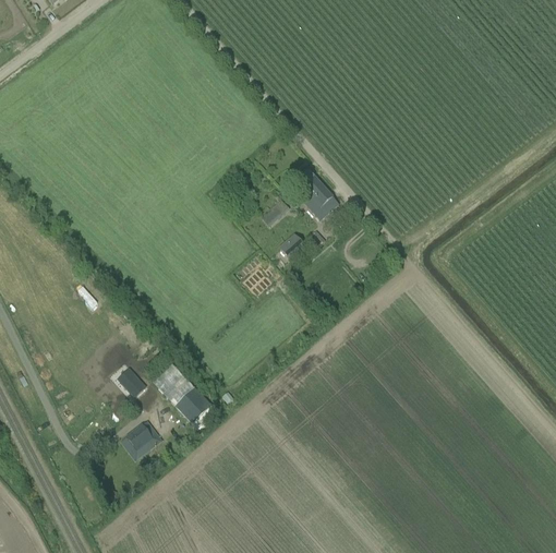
[(318,219),(337,202),(330,195),(306,168),(293,179),(301,188),(294,192),(318,219)]
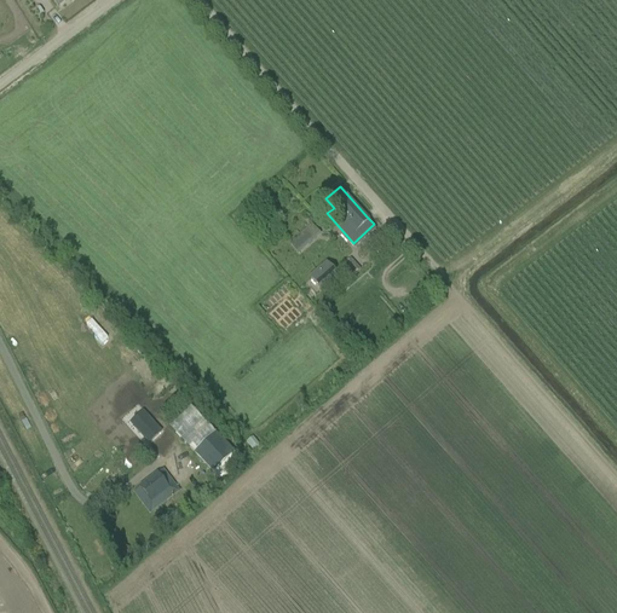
[(289,252),(294,247),(297,249),(319,230),(310,219),(298,229),(299,230),(288,240),(283,244),(289,252)]
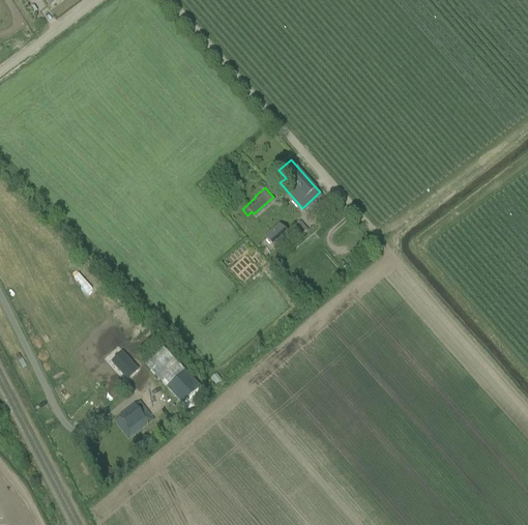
[(296,220),(288,227),(295,236),(304,229),(296,220)]
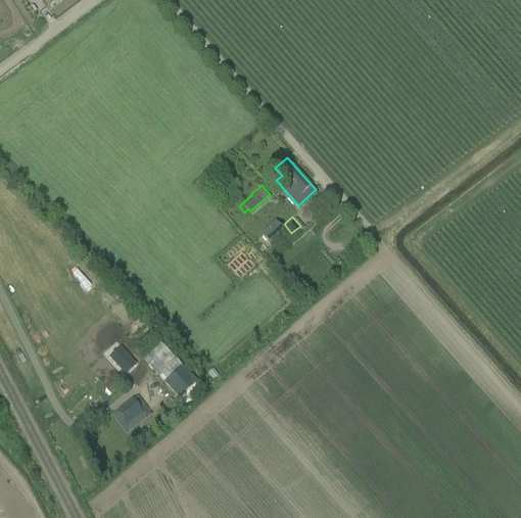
[(281,232),(272,221),(259,232),(269,242),(281,232)]
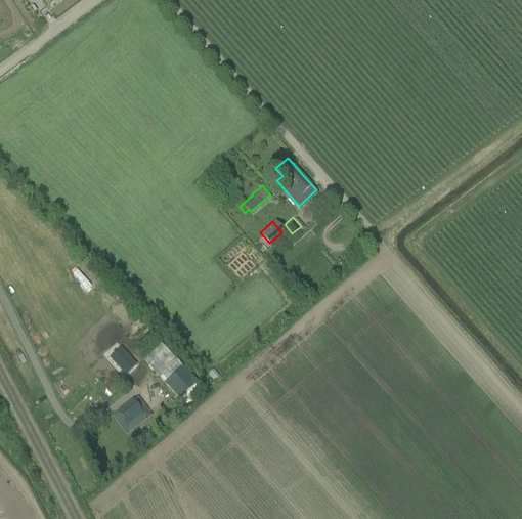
[(224,265),(236,278),(255,261),(243,248),(224,265)]
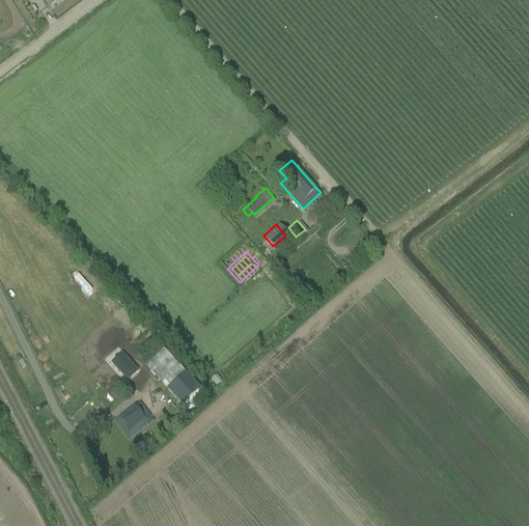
[(143,369),(130,354),(118,364),(133,379),(143,369)]
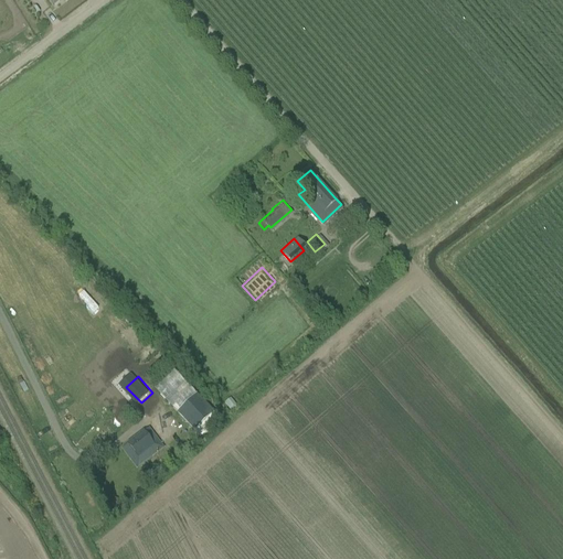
[(181,384),(183,386),(168,400),(194,428),(213,409),(186,380),(181,384)]
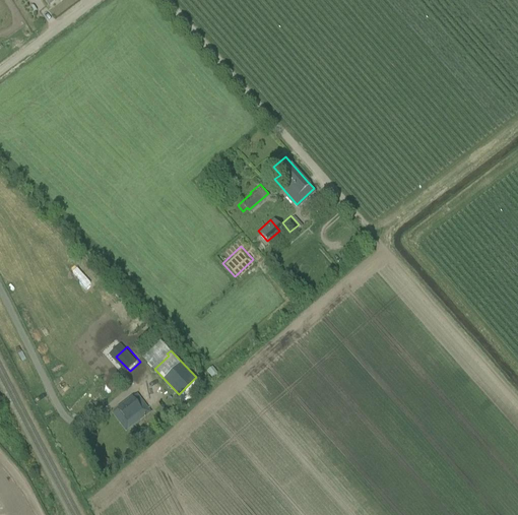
[(210,364),(205,369),(210,374),(215,370),(210,364)]
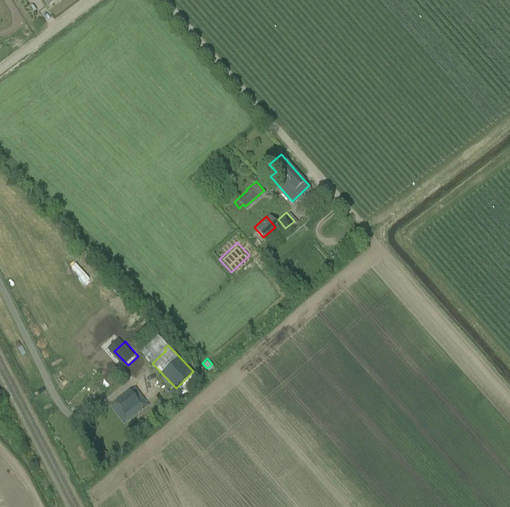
[(127,418),(147,403),(133,384),(114,399),(127,418)]
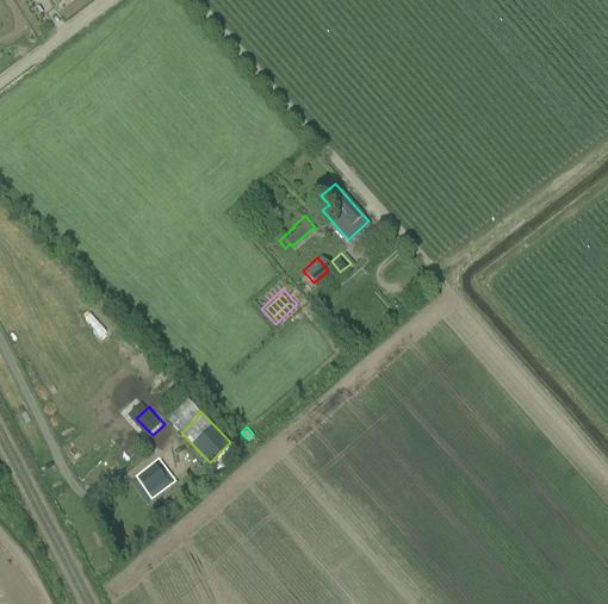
[(168,511),(163,505),(162,503),(156,508),(162,516),(168,511)]
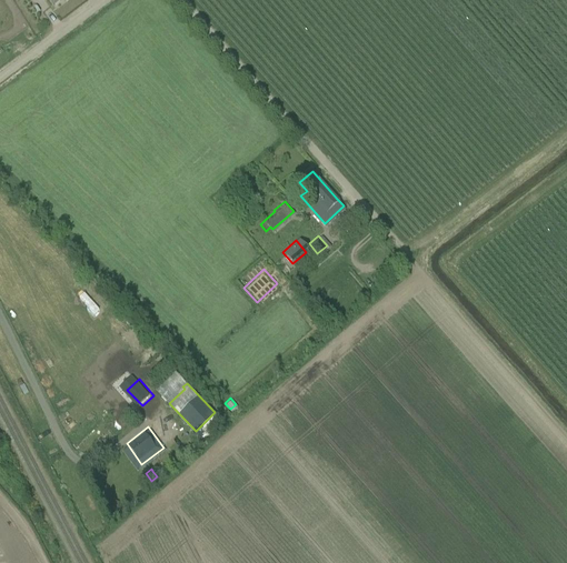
[(108,496),(106,510),(115,511),(117,499),(108,496)]
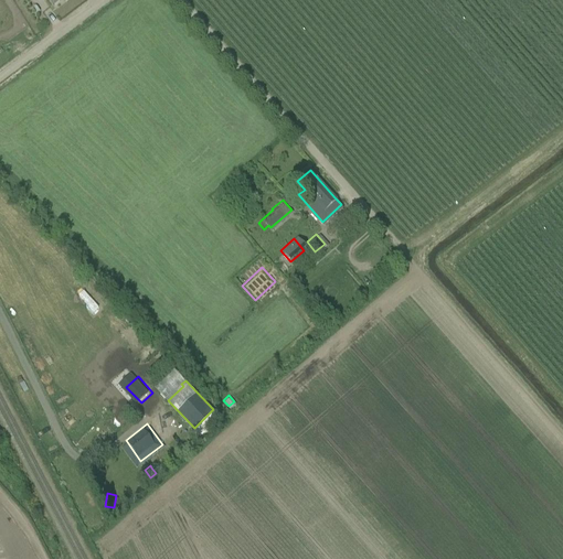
All buildings are outlined.
